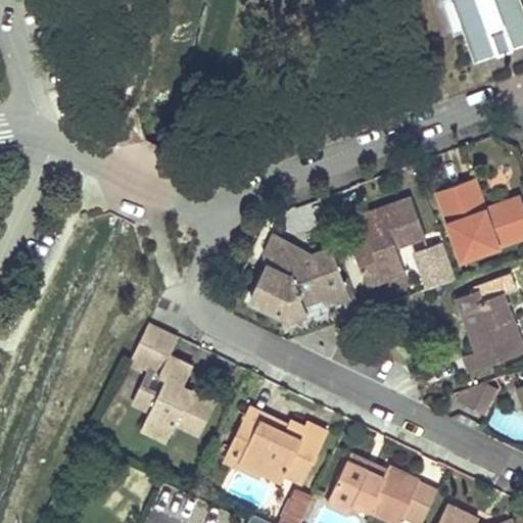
[(456,0),(468,35),(476,55),(493,48),(496,55),(512,49),(509,42),(522,37),(522,21),(515,0),(456,0)]
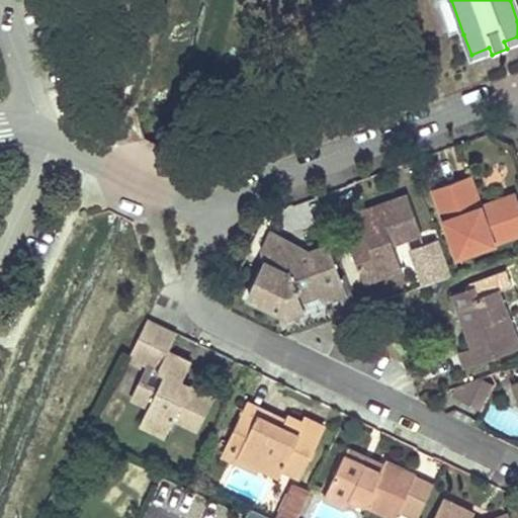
[(470,217),(517,199),(514,191),(479,204),(469,175),(456,180),(470,217)]
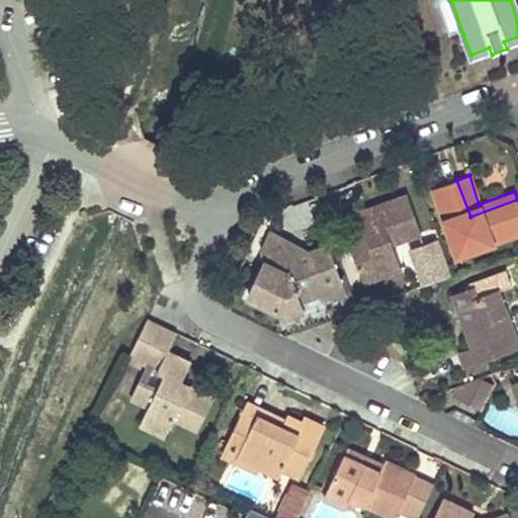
[(455,257),(517,233),(517,202),(517,199),(470,217),(456,180),(431,189),(455,257)]
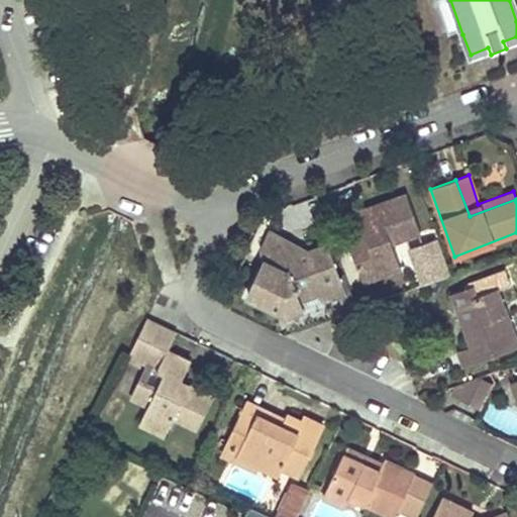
[(345,235),(362,282),(400,268),(392,242),(418,233),(405,195),(365,209),(370,226),(360,230),(345,235)]
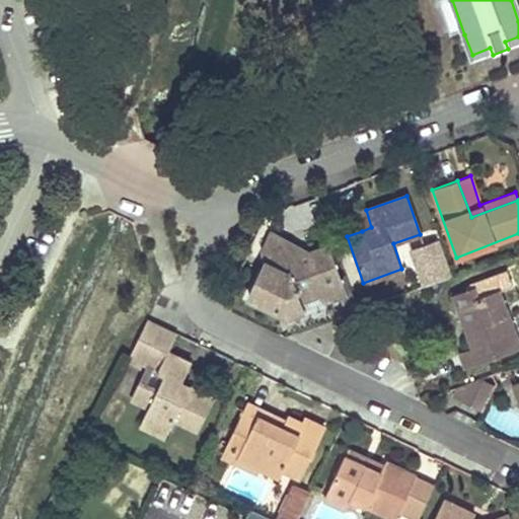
[(371,227),(366,210),(357,214),(362,231),(371,227)]
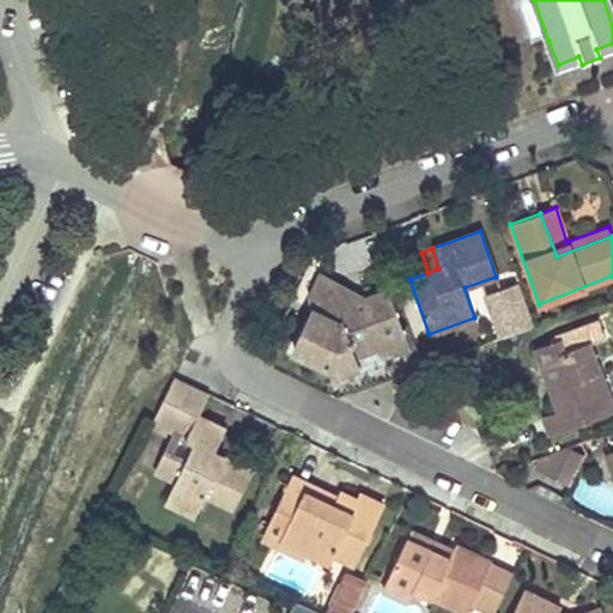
[(400,326),(387,291),(366,297),(320,273),(308,297),(313,309),(313,321),(305,323),(290,356),(340,380),(357,365),(353,356),(378,347),(382,356),(399,350),(407,371),(422,365),(412,341),(406,344),(400,326)]
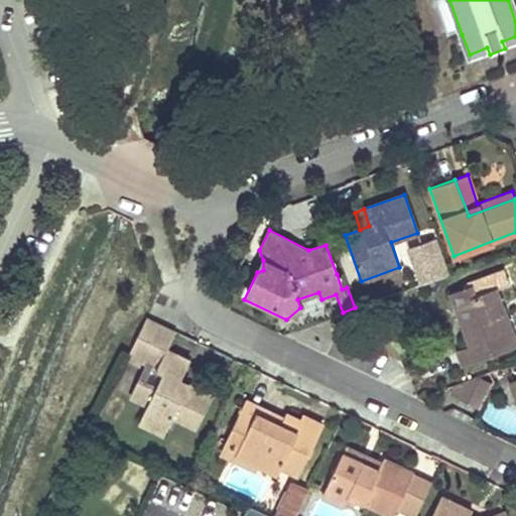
[(435,240),(406,249),(419,288),(447,279),(435,240)]
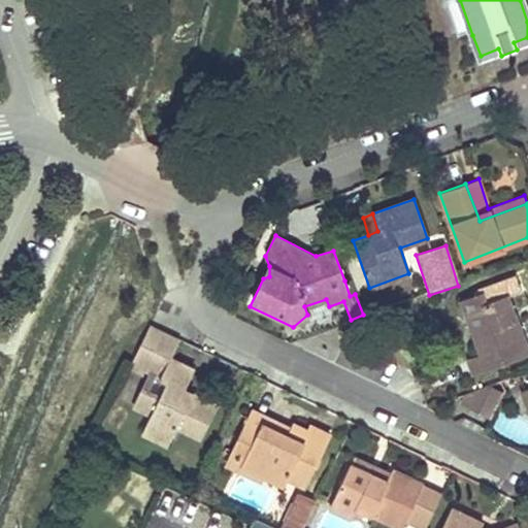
[(355,294),(350,278),(344,281),(350,296),(355,294)]
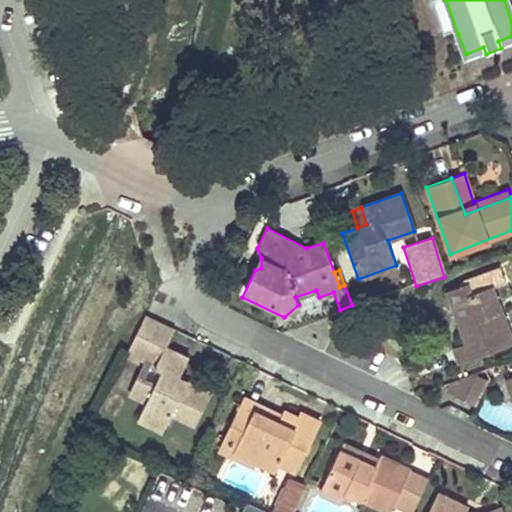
[(470,293),(490,285),(486,275),(466,282),(470,293)]
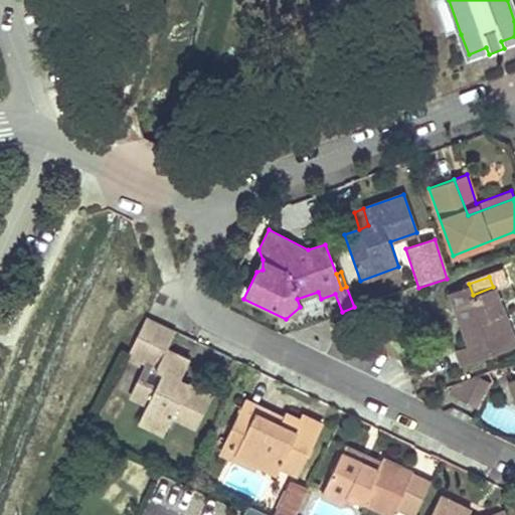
[(461,364),(514,344),(502,311),(496,313),(495,307),(500,305),(493,287),(473,295),(469,284),(449,292),(468,344),(455,349),(461,364)]
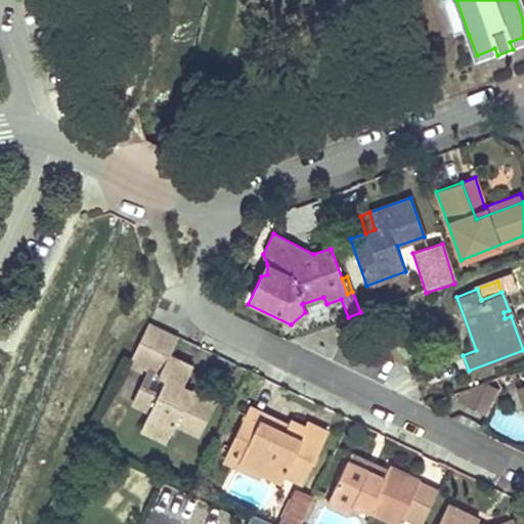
[(179,393),(192,367),(169,354),(177,337),(150,324),(132,361),(149,368),(159,374),(166,378),(159,392),(147,387),(138,405),(148,410),(143,422),(169,434),(174,423),(199,435),(215,402),(197,393),(192,399),(188,397),(179,393)]
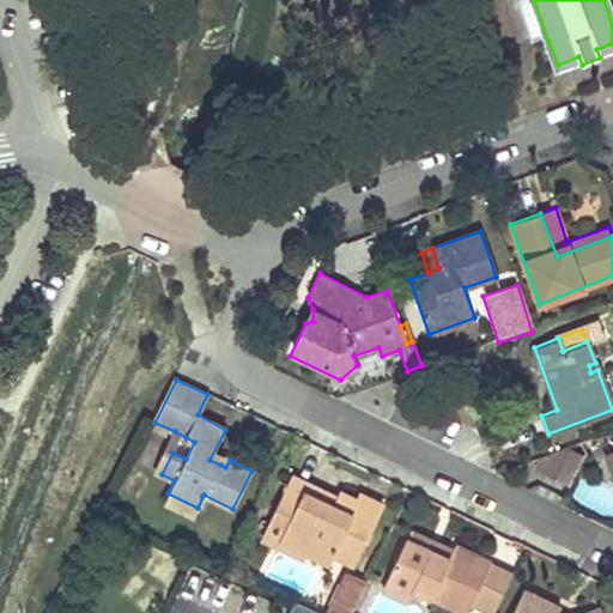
[(194,442),(186,437),(175,431),(155,471),(162,474),(173,453),(186,459),(194,442)]
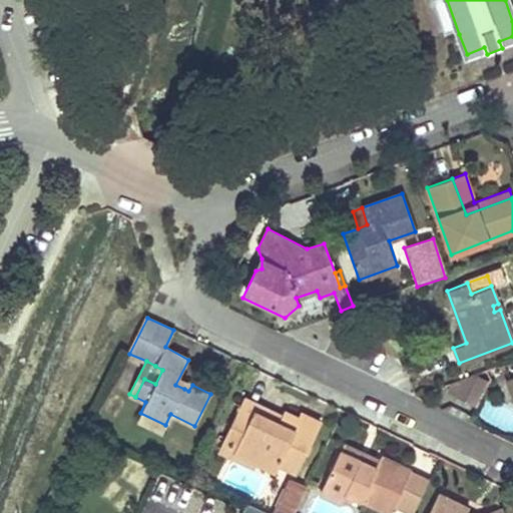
[(475,374),(451,384),(446,394),(475,409),(490,381),(475,374)]
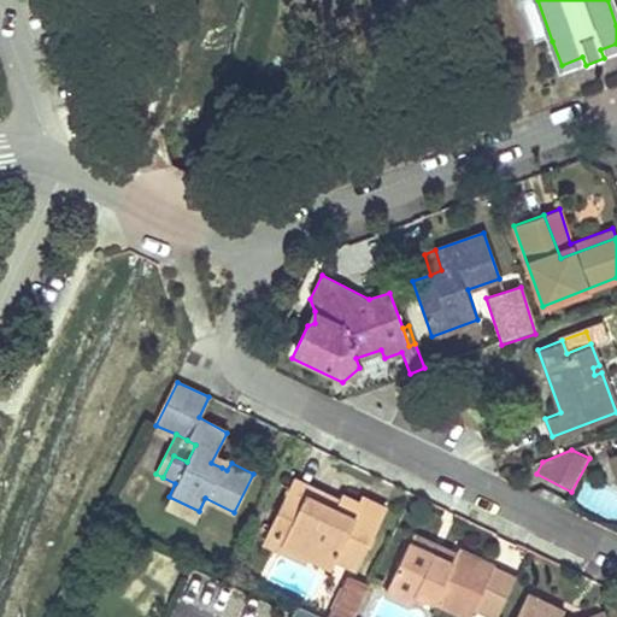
[(231,463),(225,459),(222,468),(227,470),(231,463)]
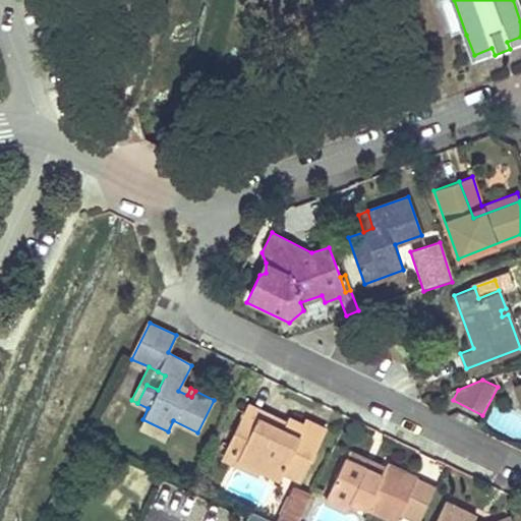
[(284,428),(287,423),(248,405),(246,411),(284,428)]
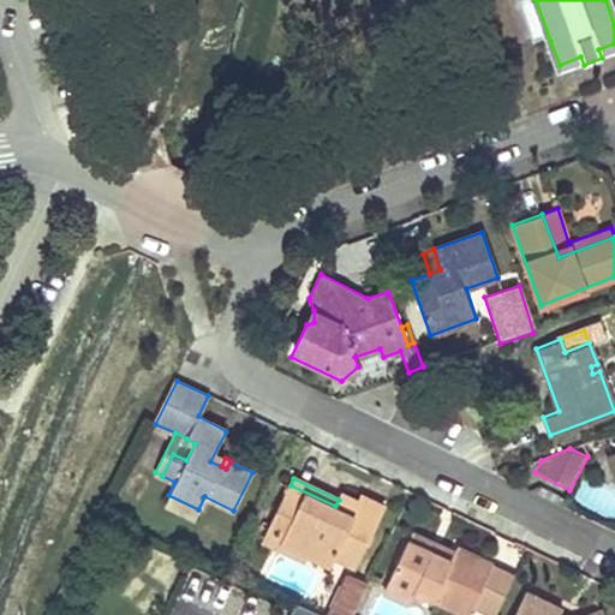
[(334,555),(354,565),(380,513),(357,502),(341,495),(339,500),(335,506),(291,485),(270,527),(287,536),(284,542),(309,554),(330,563),(334,555)]
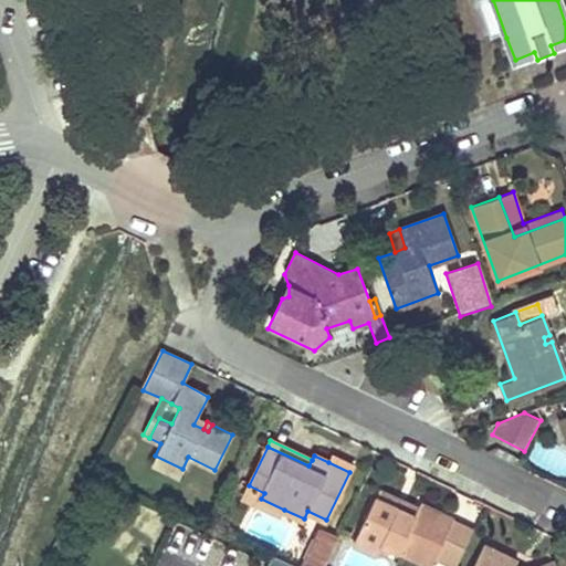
[(182,469),(155,456),(152,462),(178,475),(182,469)]
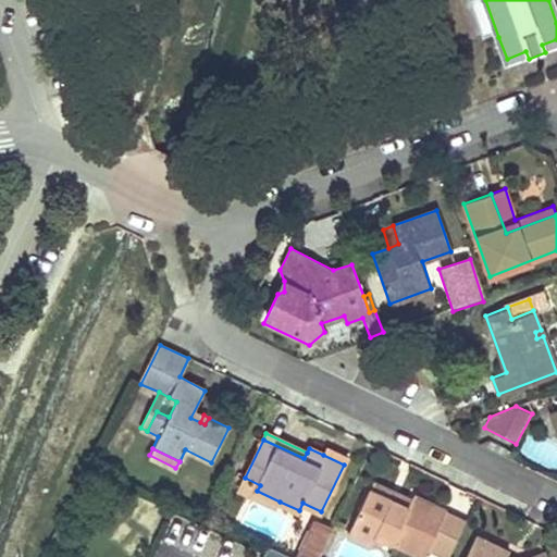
[(323,455),(344,465),(347,457),(325,448),(323,455)]
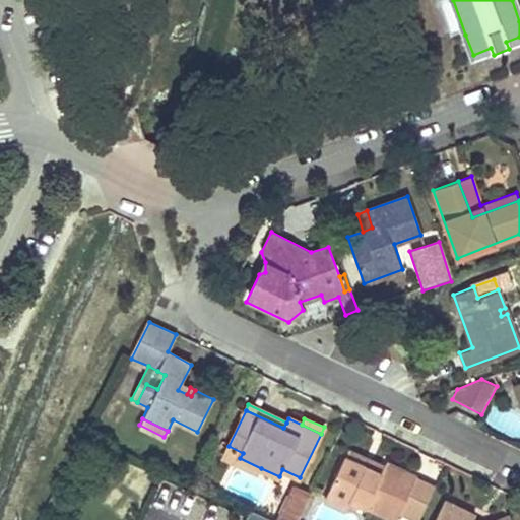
[(243,453),(229,446),(223,457),(258,473),(261,468),(240,458),(243,453)]
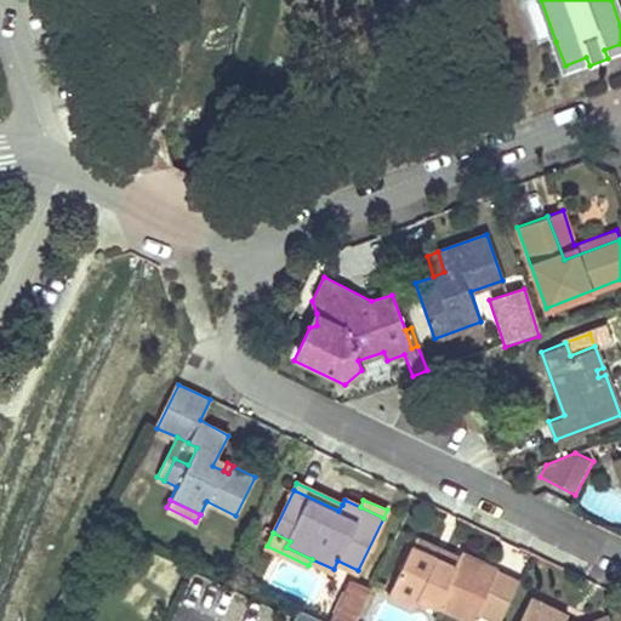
[(454,565),(457,558),(414,539),(411,545),(454,565)]
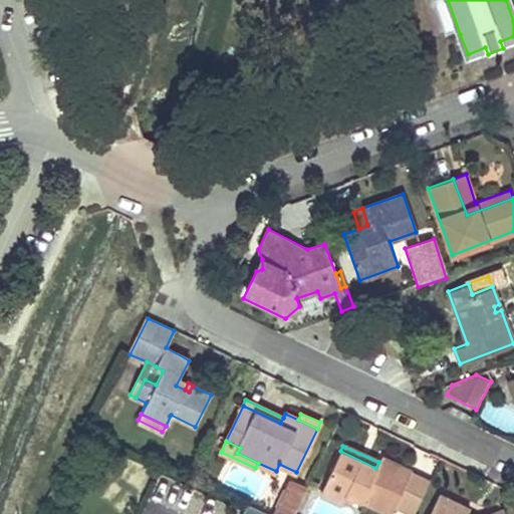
[(340,451),(320,493),(341,504),(346,493),(390,513),(391,513),(395,506),(410,476),(411,473),(380,458),(378,462),(375,468),(340,451)]
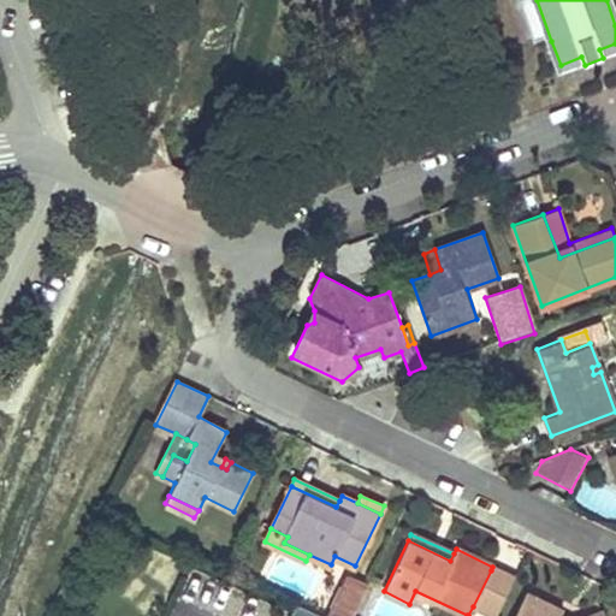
[(473,606),(491,615),(493,615),(511,580),(491,570),(473,606)]
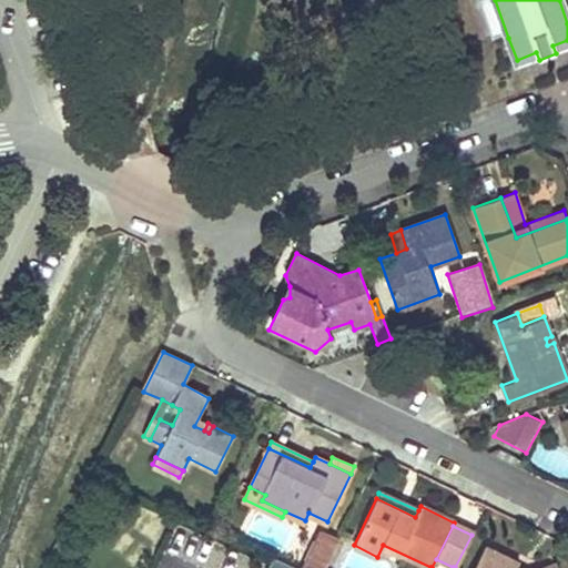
[(302,567),(324,567),(340,536),(318,527),(301,567),(302,567)]
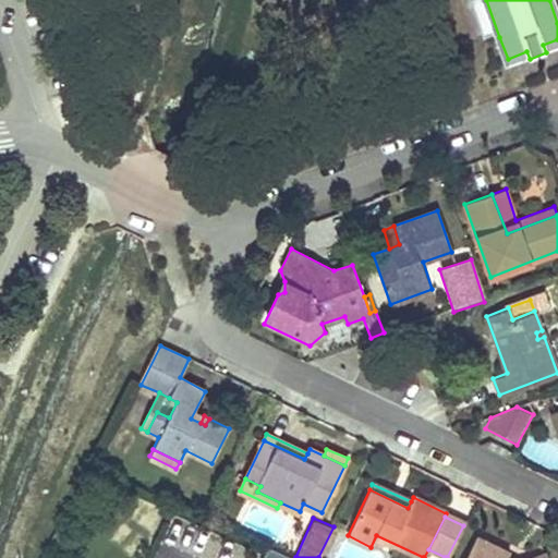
[(465,557),(506,557),(509,552),(477,536),(465,557)]
